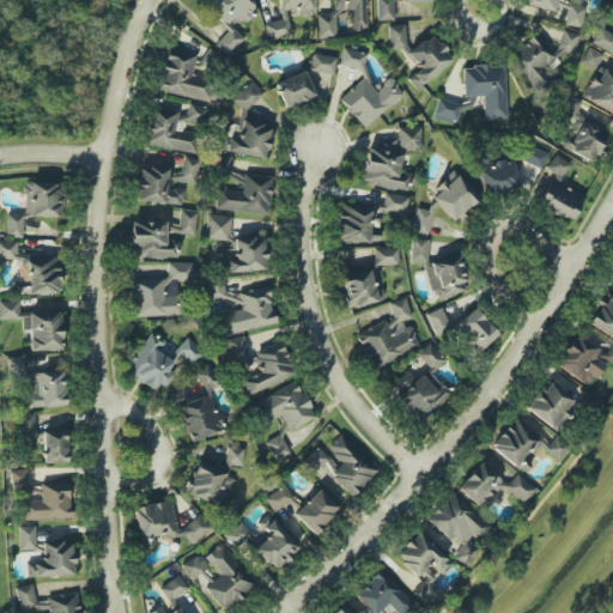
[(211,0),(219,23),(228,31),(214,44),(226,56),(243,38),(230,26),(228,20),(243,16),(253,6),(249,0),(211,0)]
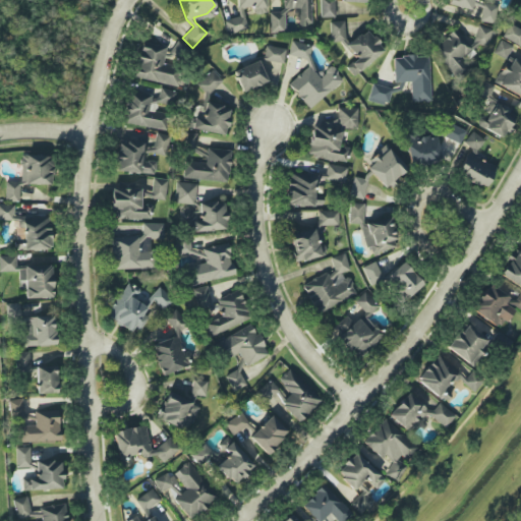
[(236,0),(237,8),(253,7),(253,13),(266,13),(265,0),(236,0)]
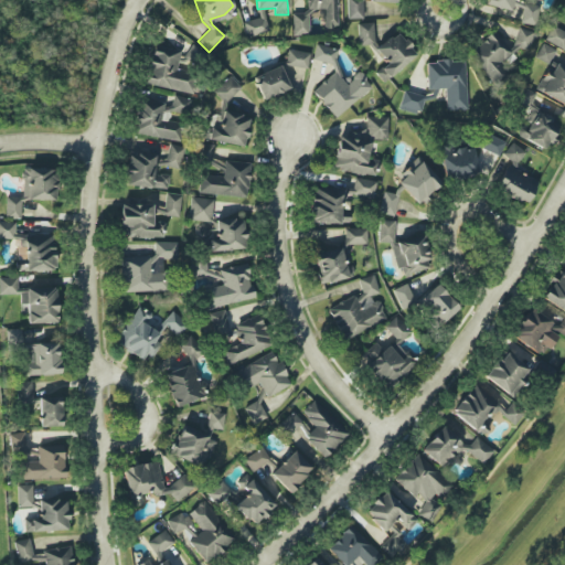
[(337,0),(306,0),(307,13),(291,13),(291,34),(309,34),(308,16),(323,16),(323,28),(338,28),(337,0)]
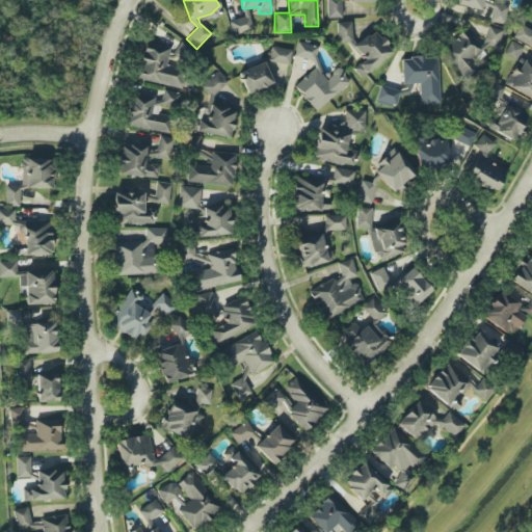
[(326,0),(327,18),(341,18),(340,0),(326,0)]
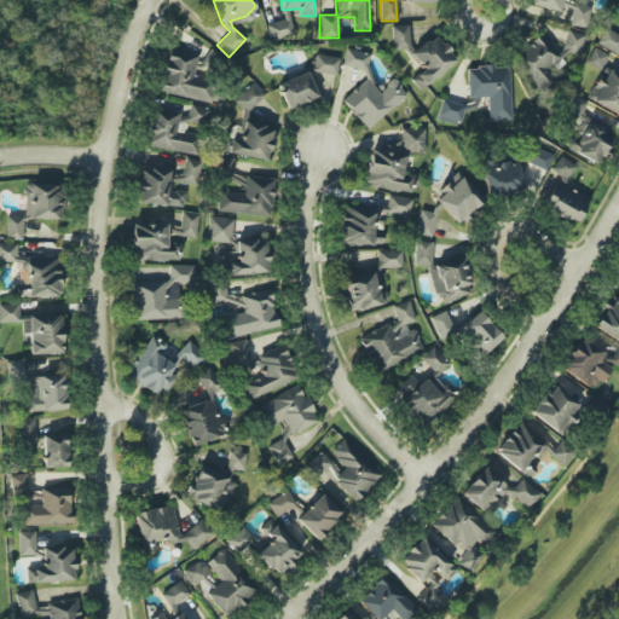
[(533,0),(533,4),(572,13),(570,24),(584,28),(590,0),(533,0)]
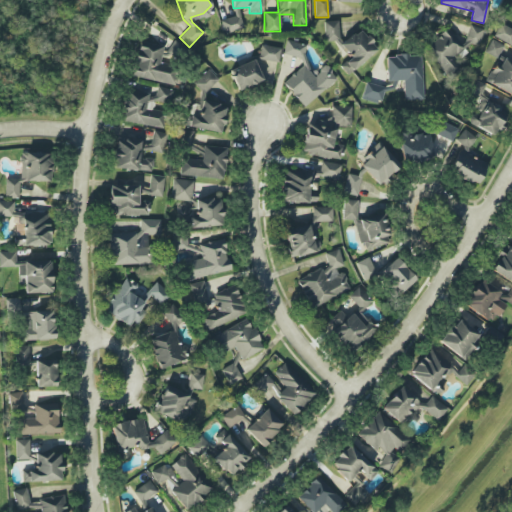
[(243,27),(239,12),(219,19),(224,33),(243,27)]
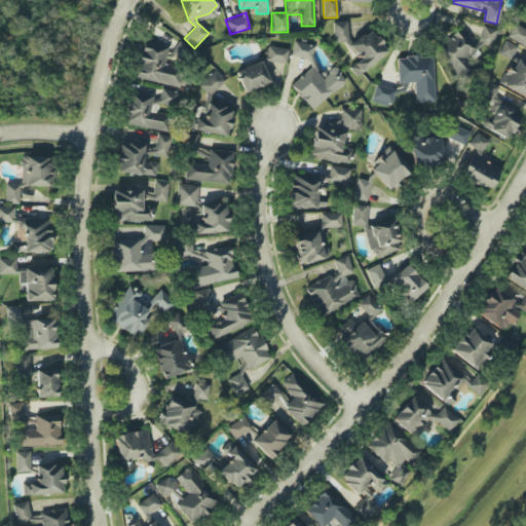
[(498,53),(512,60),(518,47),(504,40),(498,53)]
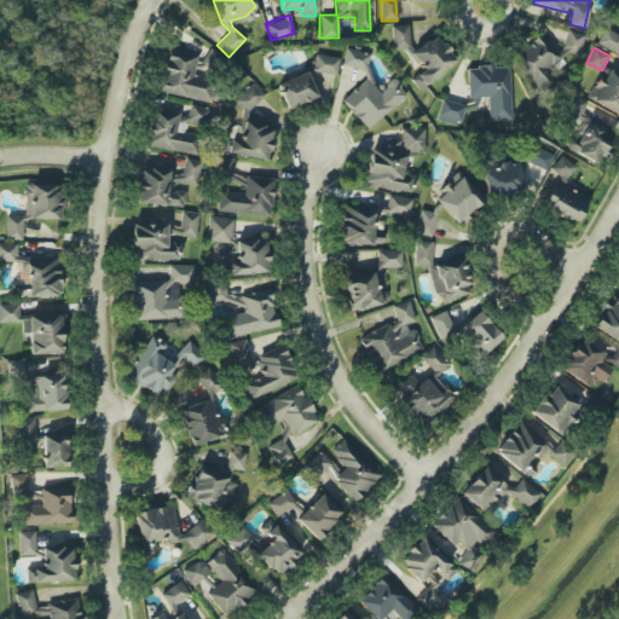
[(370,55),(347,48),(342,65),(365,71),(370,55)]
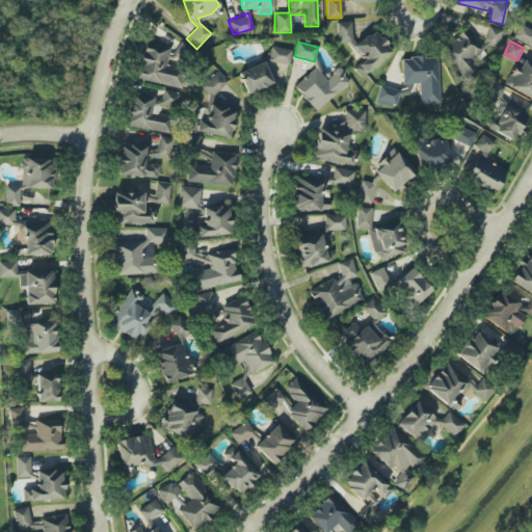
[(169,48),(144,43),(136,79),(183,89),(187,71),(165,65),(169,48)]
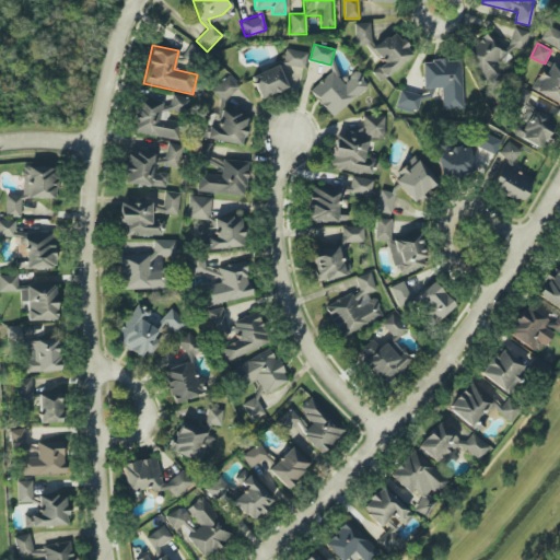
[(306,54),(286,49),(282,65),(303,69),(306,54)]
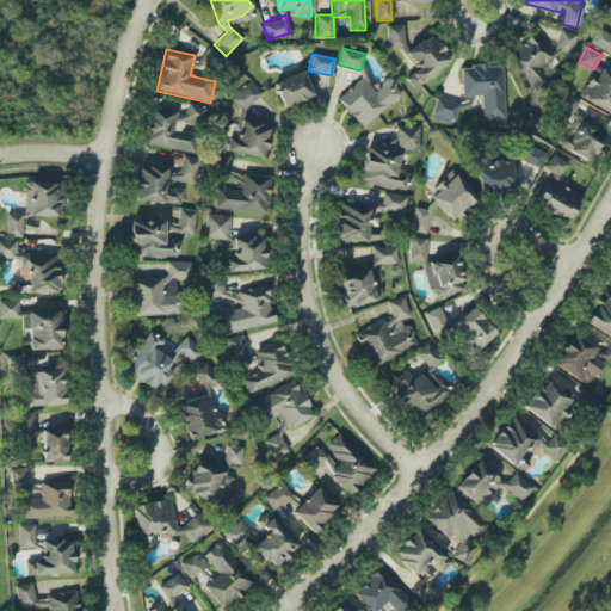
[(482,119),(505,119),(504,66),(461,67),(462,97),(481,97),(482,119)]
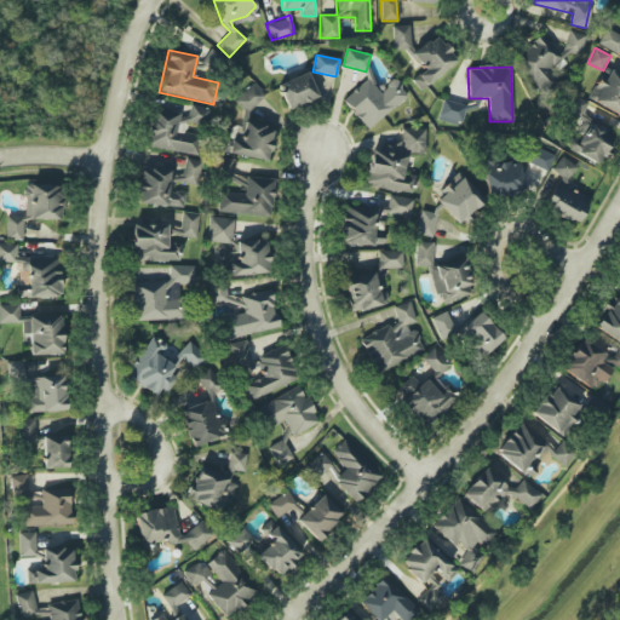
[(590,101),(619,113),(619,75),(603,68),(590,101)]
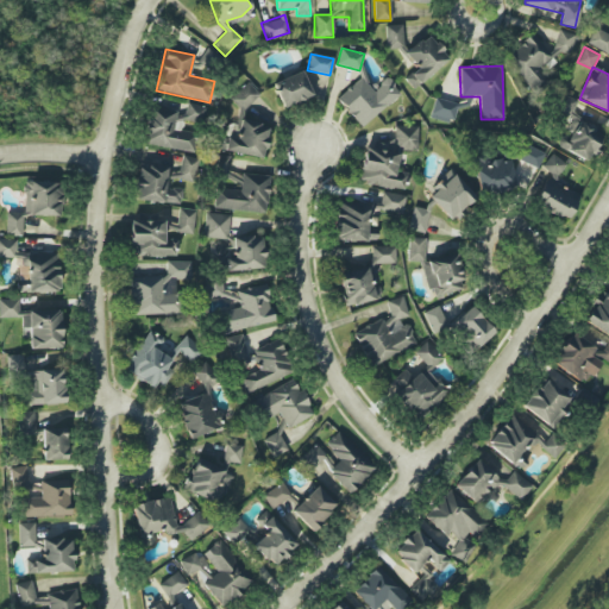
[(312,95),(302,70),(272,83),(283,108),(312,95)]
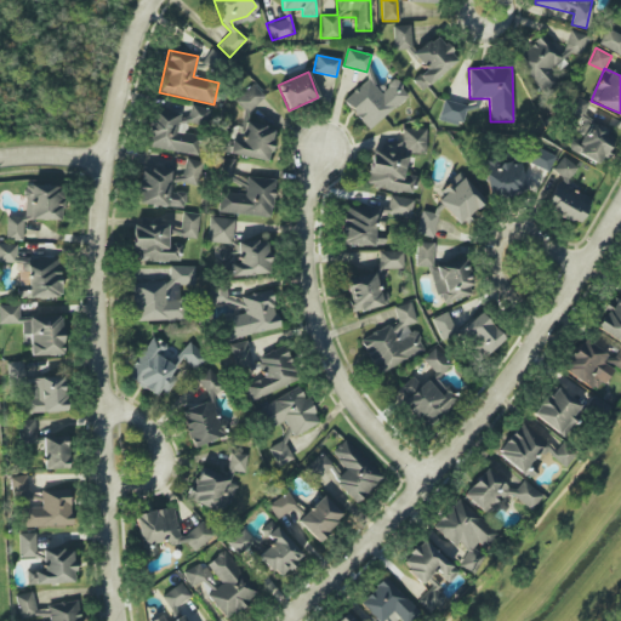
[(343,98),(366,130),(409,97),(396,79),(379,91),(370,79),(343,98)]
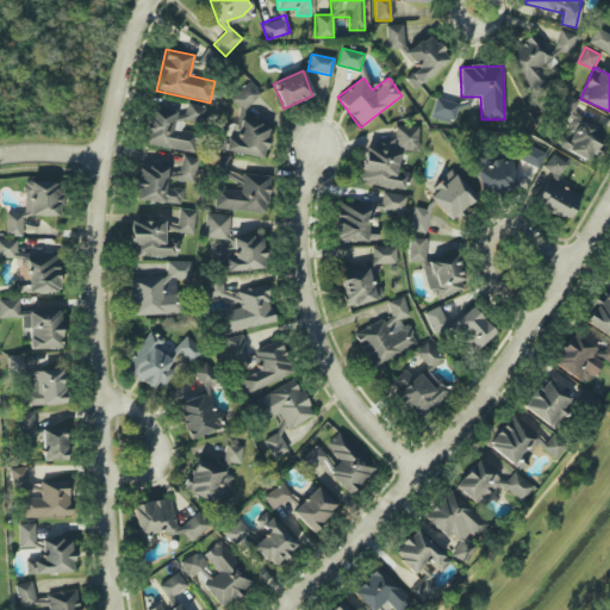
[(230,100),(243,112),(260,94),(248,82),(230,100)]
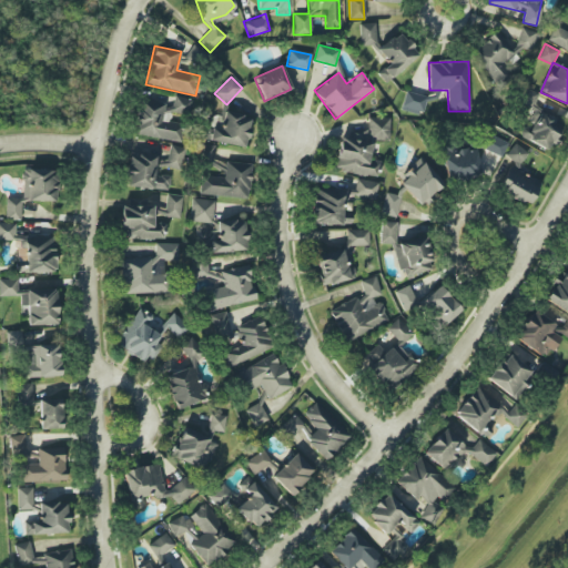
[(401,110),(422,115),(427,97),(405,91),(401,110)]
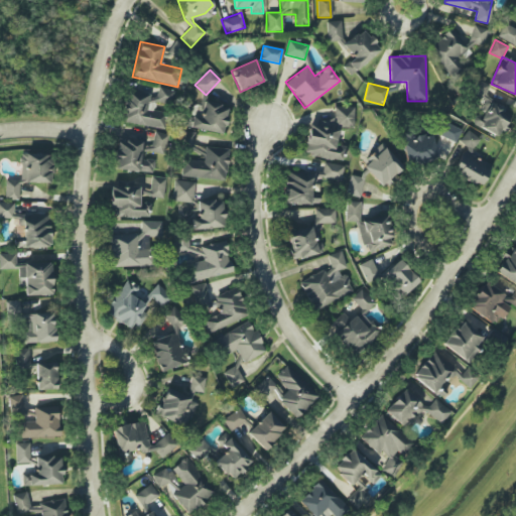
[(165,129),(168,113),(146,110),(148,101),(172,105),(174,90),(157,87),(156,96),(128,91),(122,122),(165,129)]
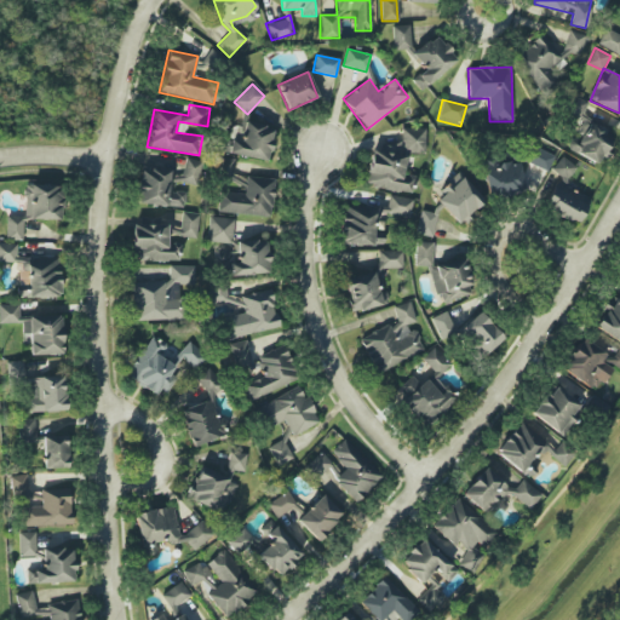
[(570,137),(566,153),(602,162),(610,128),(581,121),(577,138),(570,137)]
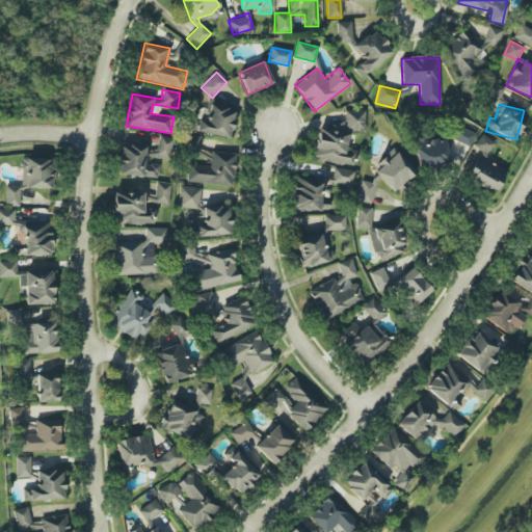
[(230,138),(235,110),(209,105),(206,120),(198,118),(196,132),(230,138)]
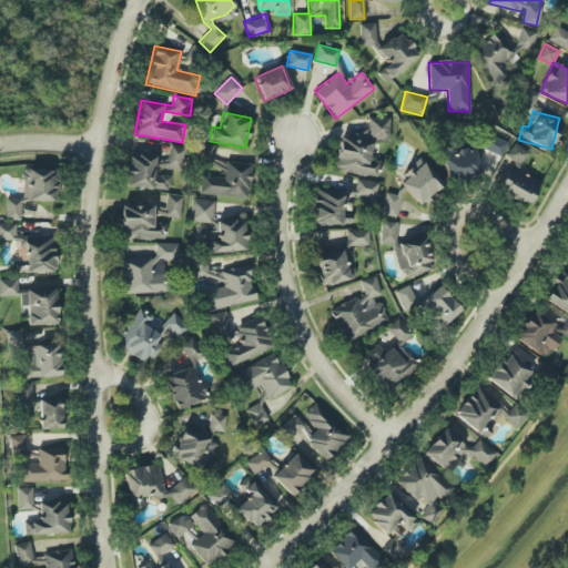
[(389,118),(367,118),(367,135),(337,134),(336,173),(377,174),(377,161),(371,161),(371,141),(388,141),(389,118)]
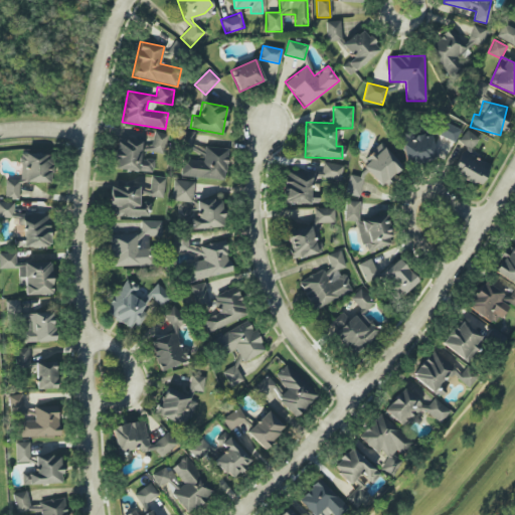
[(438,135),(455,143),(461,130),(444,122),(438,135)]
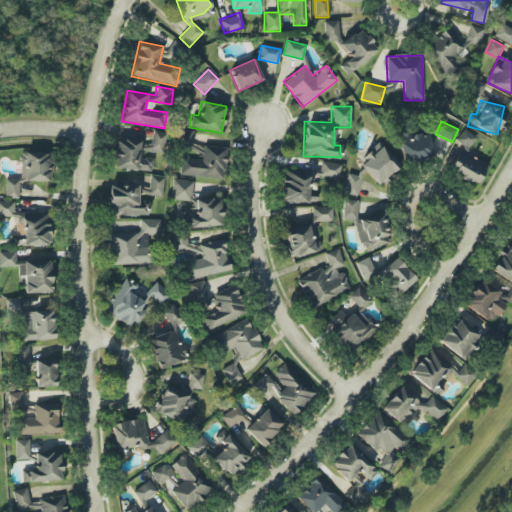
[(431,160),(431,134),(420,134),(420,128),(400,128),(400,160),(431,160)]
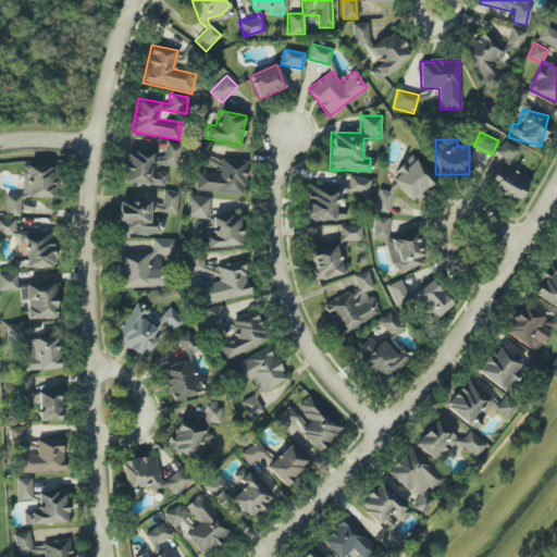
[(531,182),(507,165),(518,150),(504,140),(495,153),(504,160),(487,183),(516,202),(531,182)]
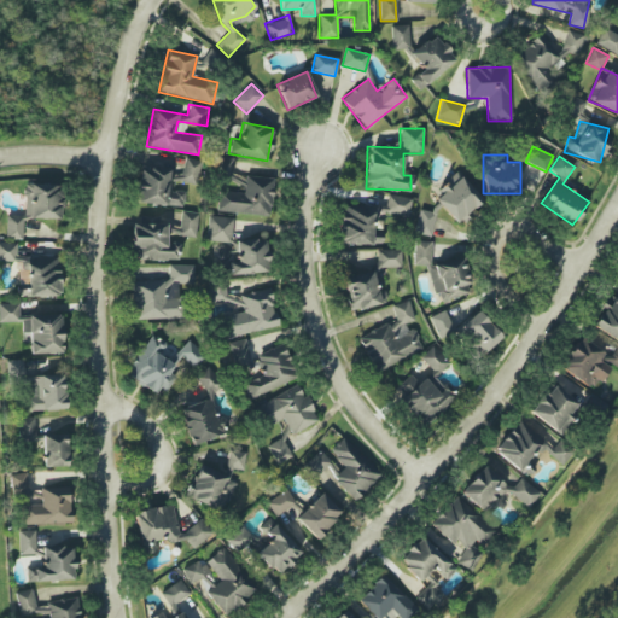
[(203,162),(185,157),(180,180),(198,185),(203,162)]
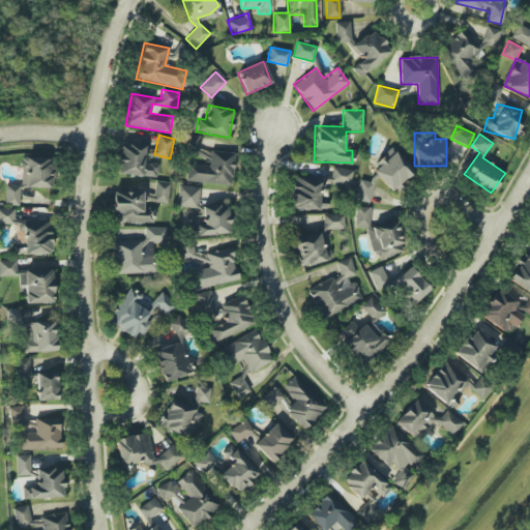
[(200,136),(187,136),(186,153),(199,154),(200,136)]
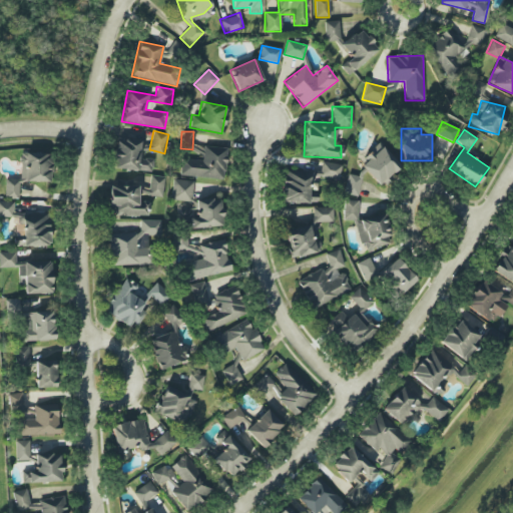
[(152,171),(153,159),(139,158),(140,141),(115,139),(113,169),(152,171)]
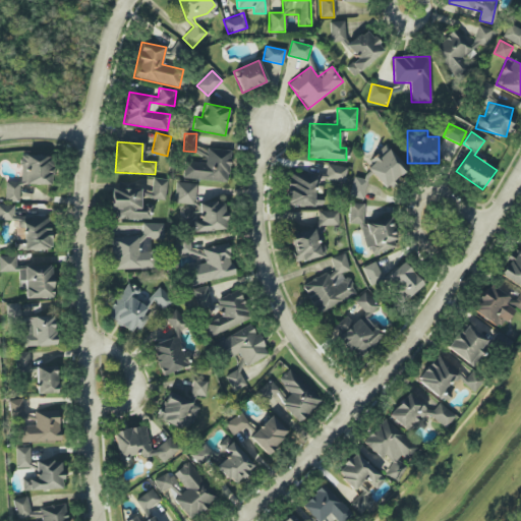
[(386,188),(406,168),(385,146),(370,159),(373,163),(366,169),(386,188)]
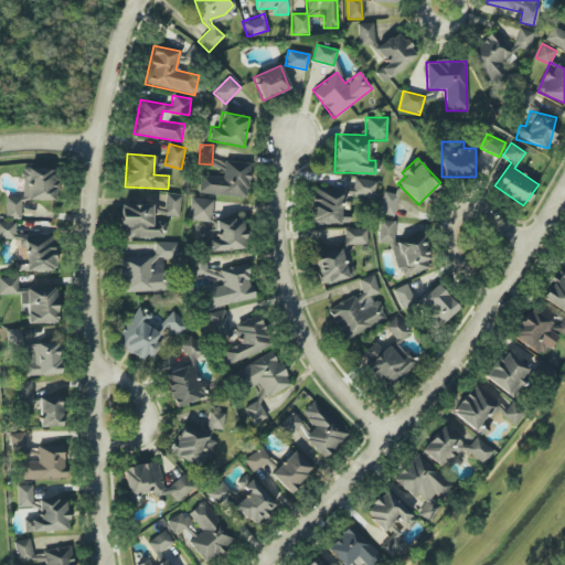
[(198,194),(247,196),(249,162),(224,161),(223,177),(199,176),(198,194)]
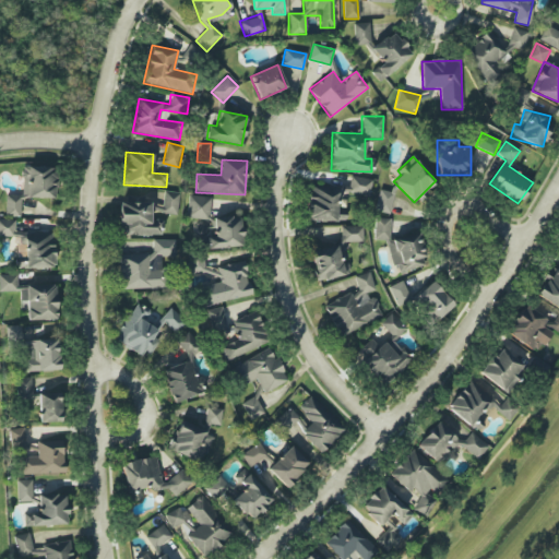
[(56,167),(22,167),(21,198),(55,198),(56,167)]
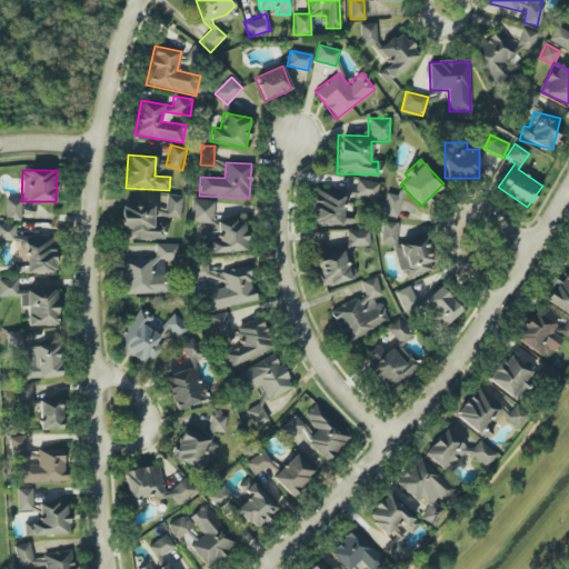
[(355,197),(376,200),(379,183),(358,179),(355,197)]
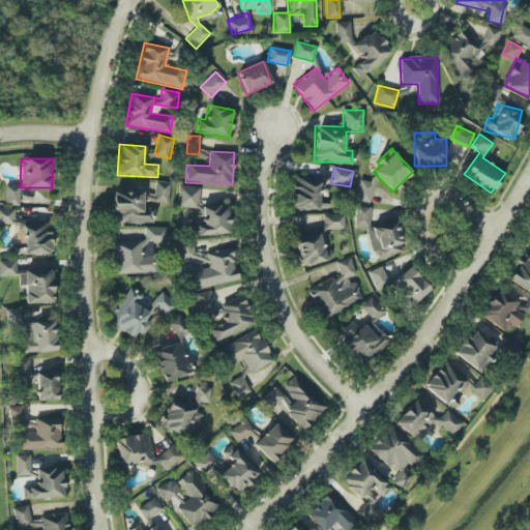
[(319,208),(320,177),(292,177),(291,207),(319,208)]
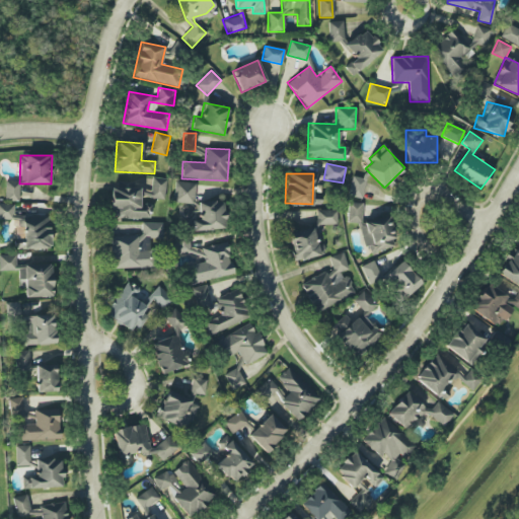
[(366,179),(353,176),(348,196),(362,199),(366,179)]
